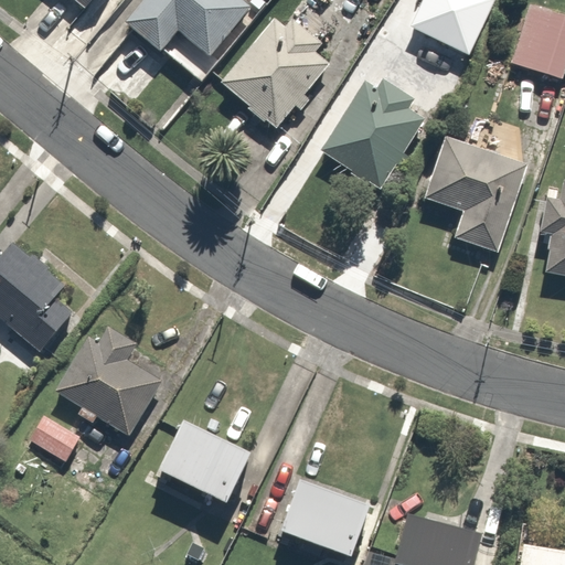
[(251,7),(242,0),(142,0),(125,22),(160,52),(178,31),(210,56),(251,7)]
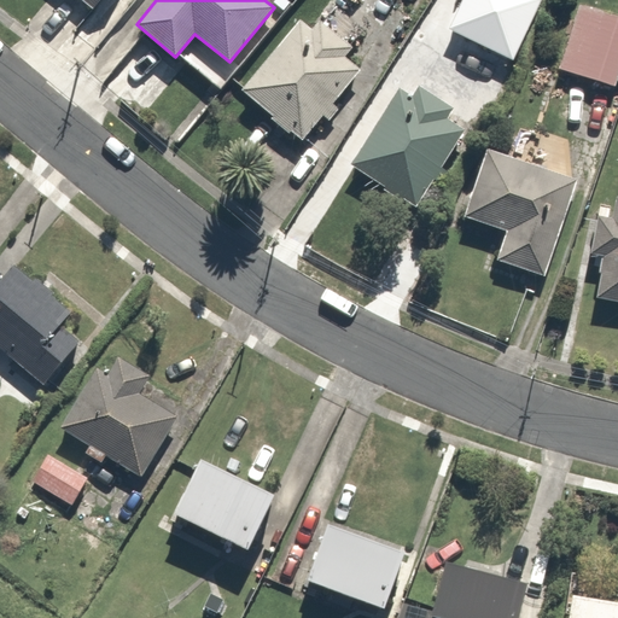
[(459,0),(447,28),(513,59),(540,0),(459,0)]
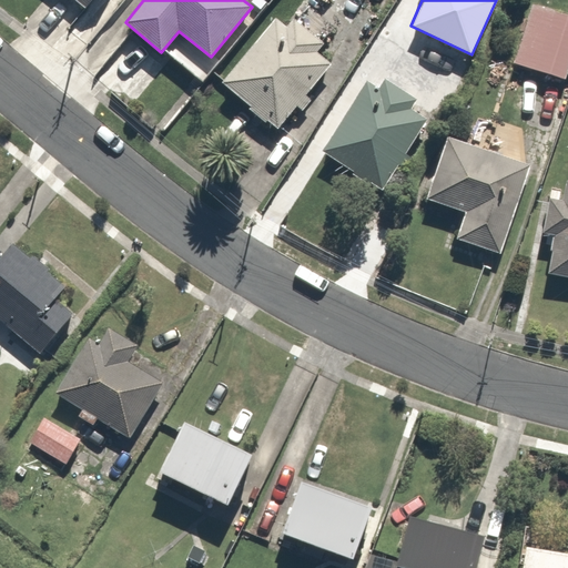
[(567,57),(567,14),(537,2),(514,58),(560,78),(567,57)]
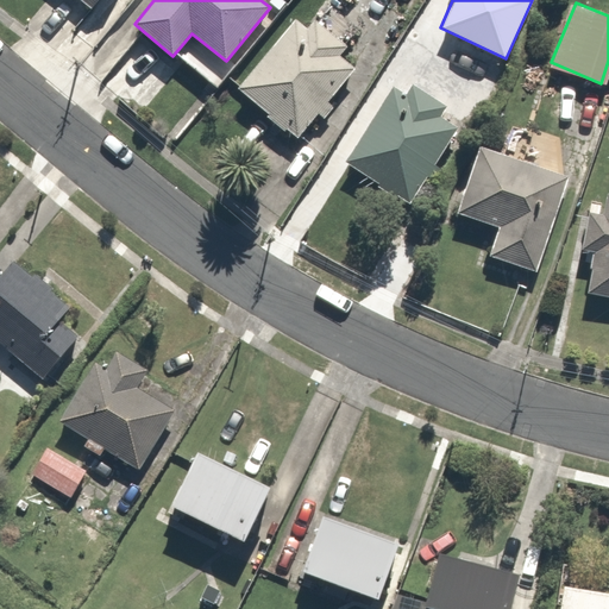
[(307,29),(296,19),(238,88),(299,139),(319,115),(325,120),(334,108),(327,102),(356,69),(340,56),(347,46),(315,20),(307,29)]
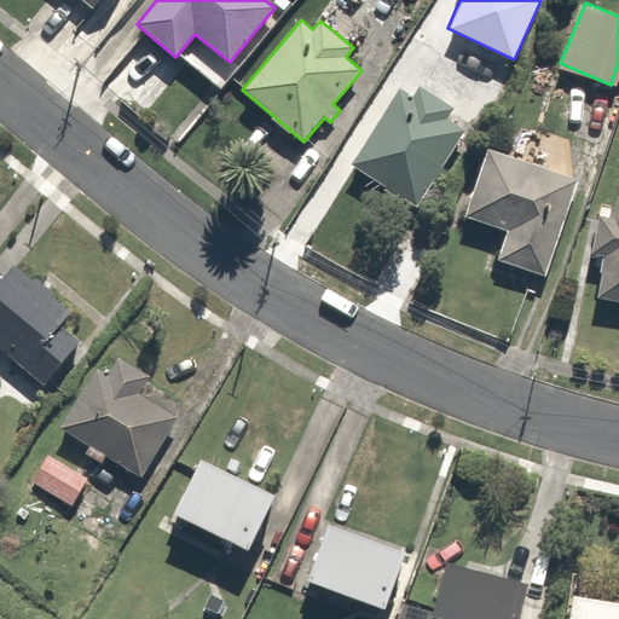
[(412,97),(400,88),(352,165),(416,207),(464,129),(449,119),(455,108),(420,86),(412,97)]
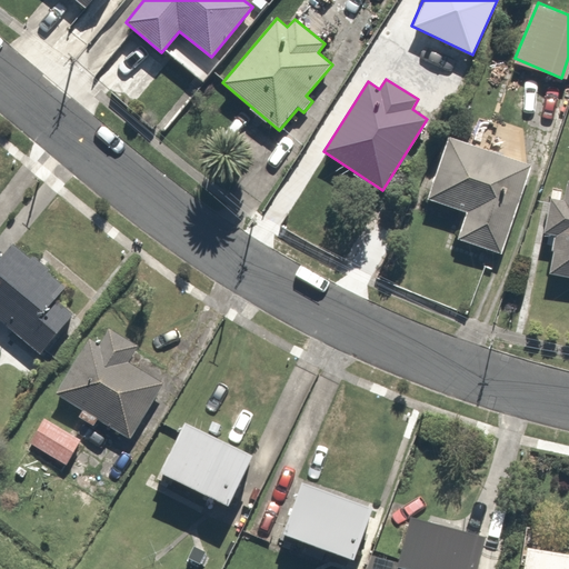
[(445,138),(425,200),(463,212),(455,239),(505,255),(532,166),(445,138)]
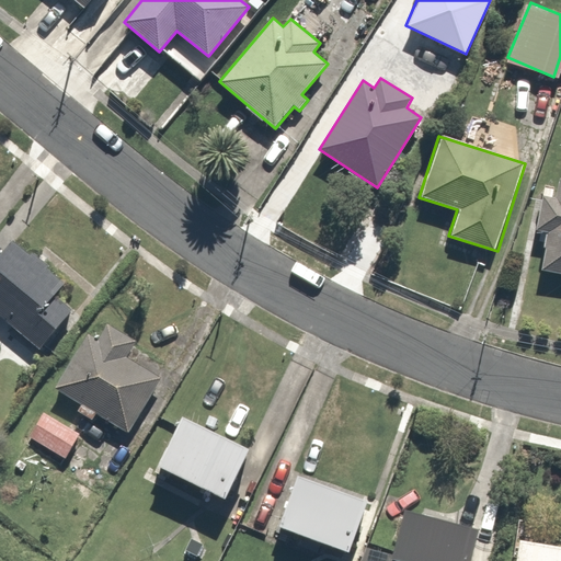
[(560,174),(557,174),(552,194),(538,191),(530,228),(542,230),(535,265),(560,270),(560,174)]
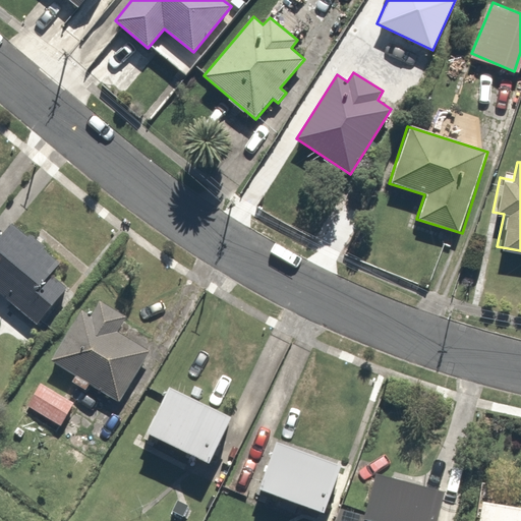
[(0,299),(29,323),(66,275),(0,222),(0,299)]
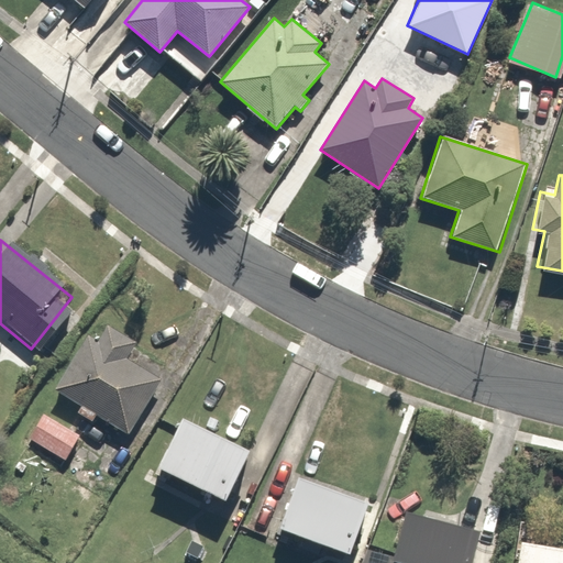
[(87,337),(77,330),(43,381),(70,398),(65,407),(83,419),(88,410),(121,432),(155,381),(119,357),(129,343),(97,322),(87,337)]
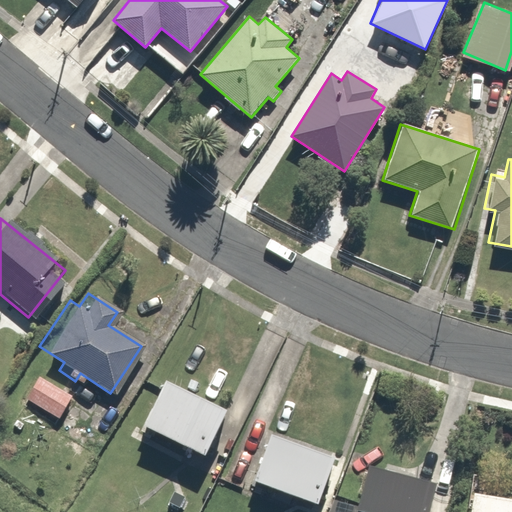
[(65,391),(35,371),(18,397),(48,417),(65,391)]
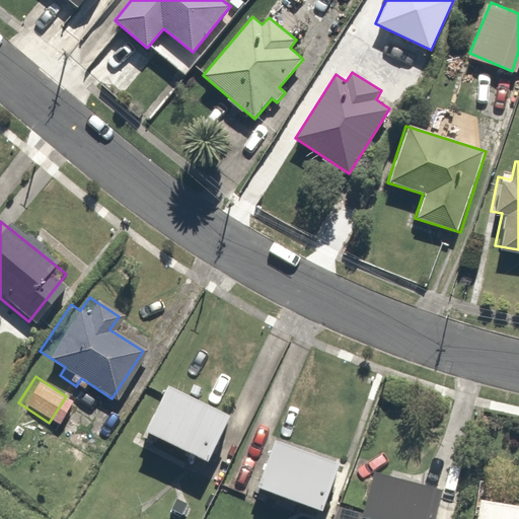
[(221,419),(145,380),(123,426),(199,463),(221,419)]
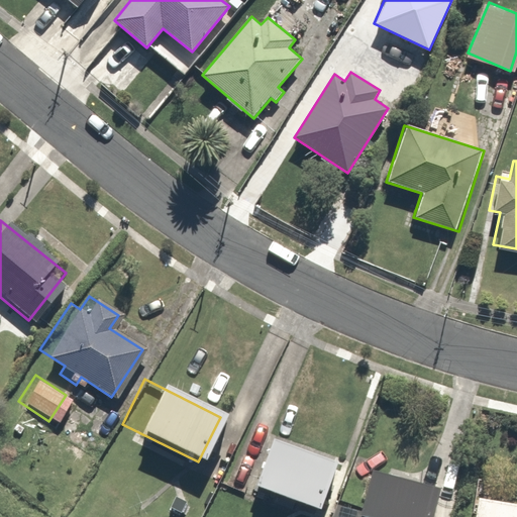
[(332,463),(255,434),(238,480),(314,510),(332,463)]
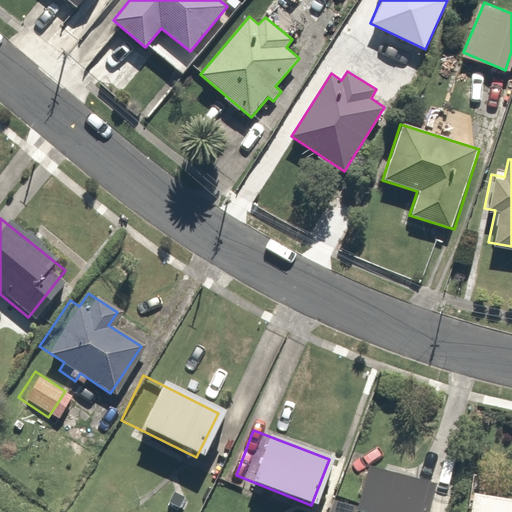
[(426,511),(433,484),(369,468),(359,507),(380,511),(426,511)]
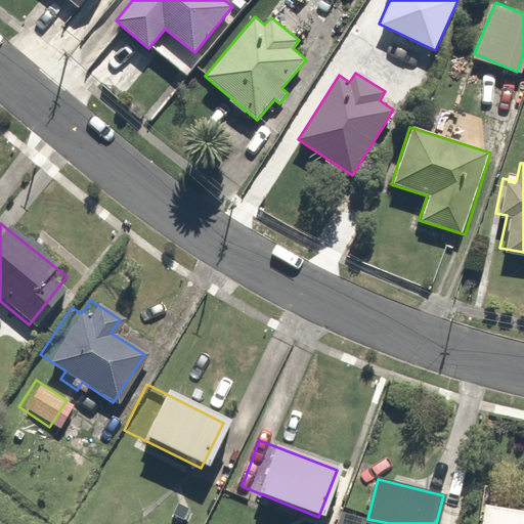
[(523,523),(523,506),(464,498),(461,523),(523,523)]
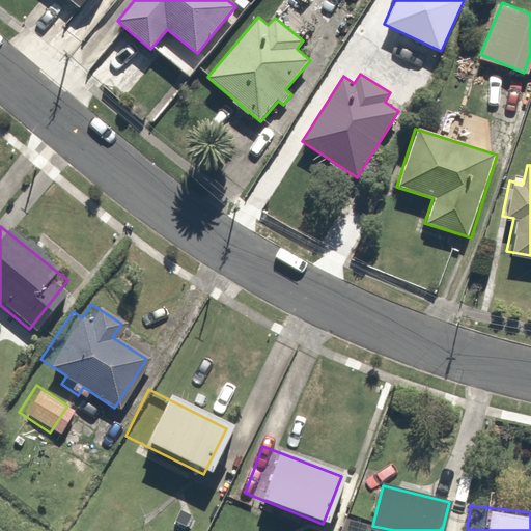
All buildings are outlined.
